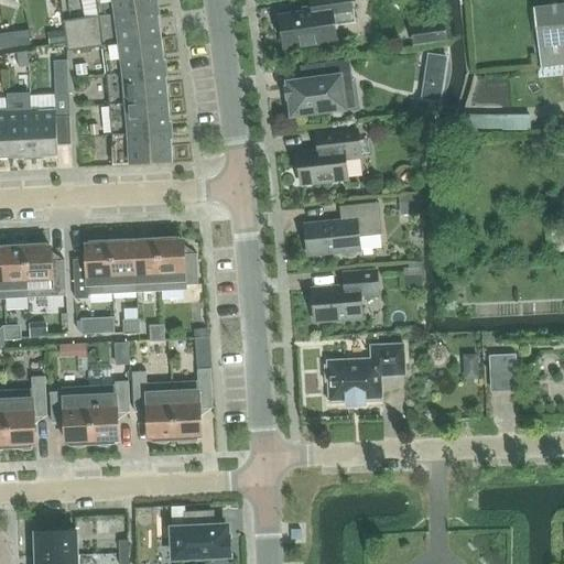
[(94,0),(98,17),(85,19),(84,9),(73,10),(74,20),(63,22),(67,52),(101,47),(105,76),(111,136),(111,166),(172,164),(170,122),(164,61),(155,0),(94,0)]
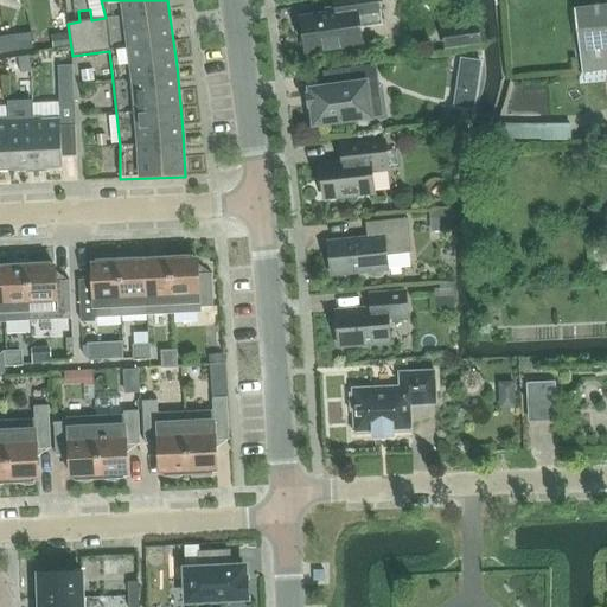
[(304,37),(306,53),(362,45),(359,27),(381,24),(376,0),(333,0),(336,13),(300,18),(301,21),(299,21),(296,25),(296,34),(301,38),(304,37)]
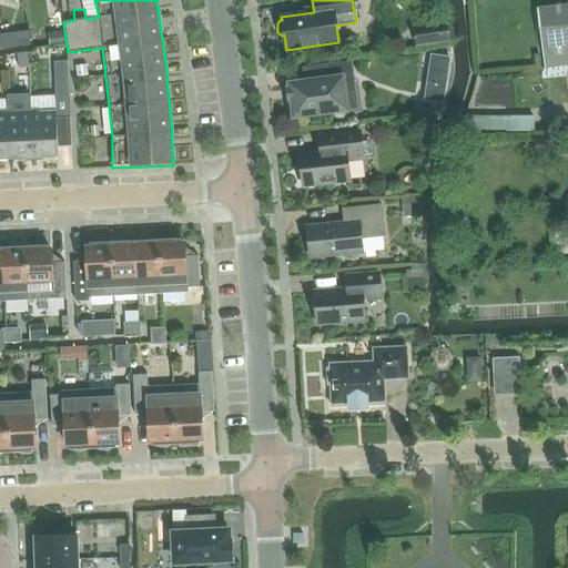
[(567,3),(538,8),(546,69),(567,66),(567,3)]
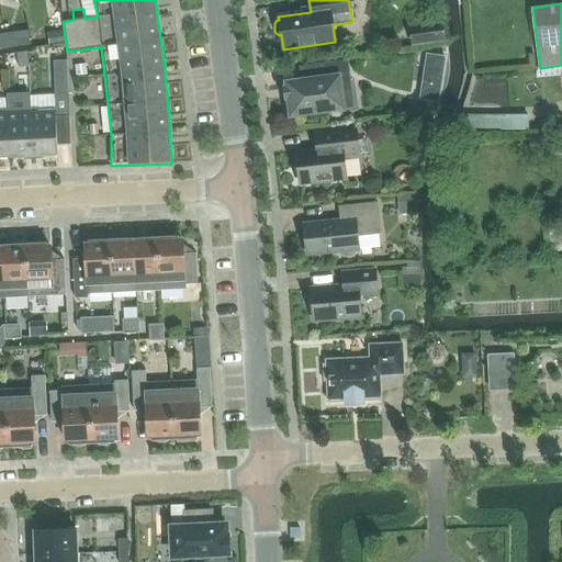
[(209,15),(193,15),(193,33),(210,32),(209,15)]
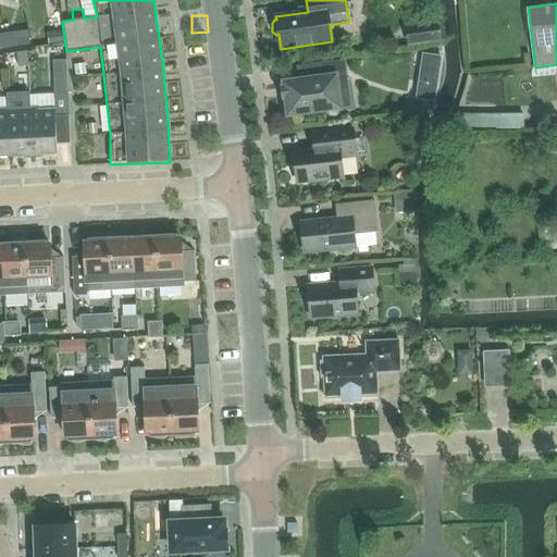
[(437,23),(407,26),(409,44),(440,40),(437,23)]
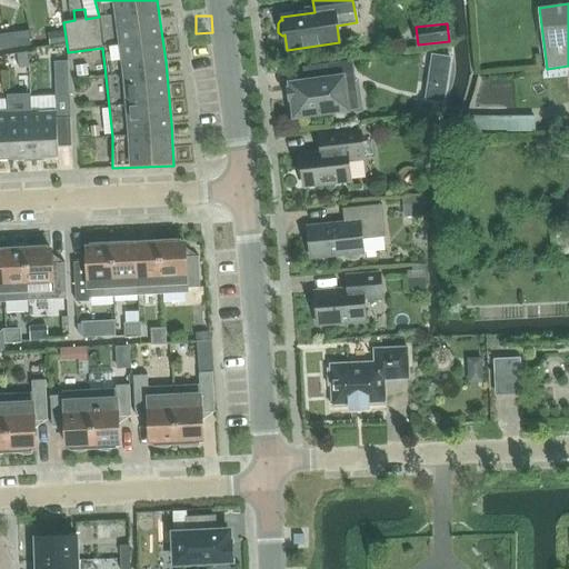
[(19,33),(6,36),(8,51),(21,49),(19,33)]
